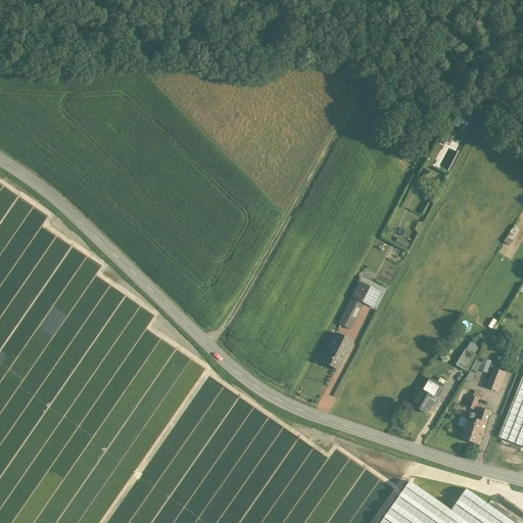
[(439,141),(448,146),(454,137),(443,132),(439,141)]
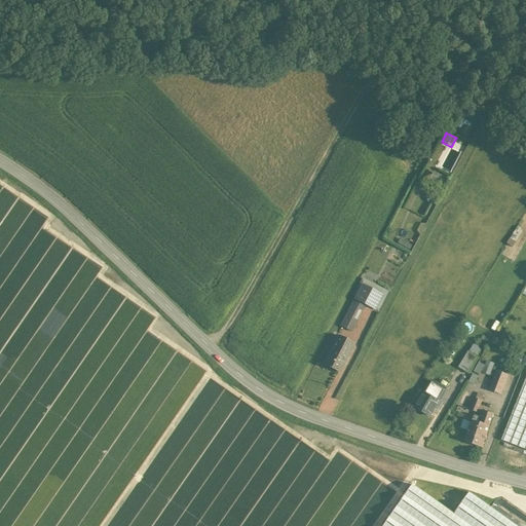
[(452,172),(460,151),(446,145),(438,165),(452,172)]
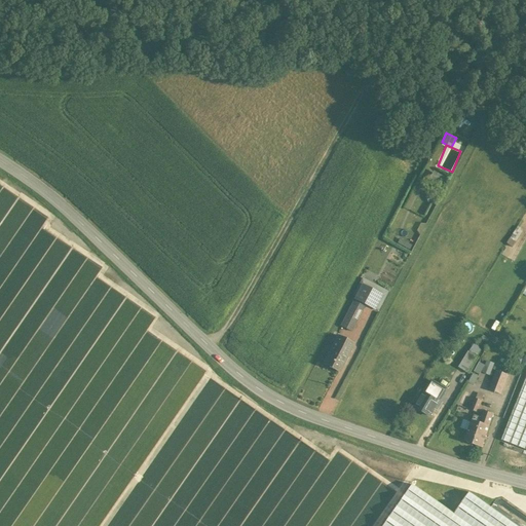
[(428,182),(443,188),(447,178),(433,173),(428,182)]
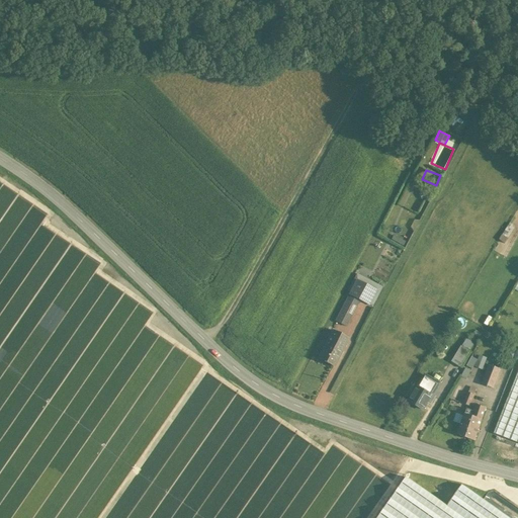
[(376,290),(357,281),(350,294),(360,299),(369,305),(376,290)]
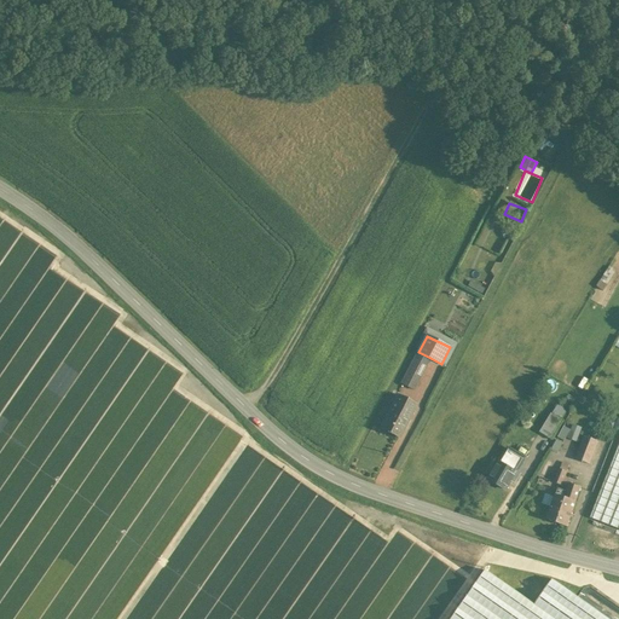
[(418,352),(408,372),(420,379),(431,358),(418,352)]
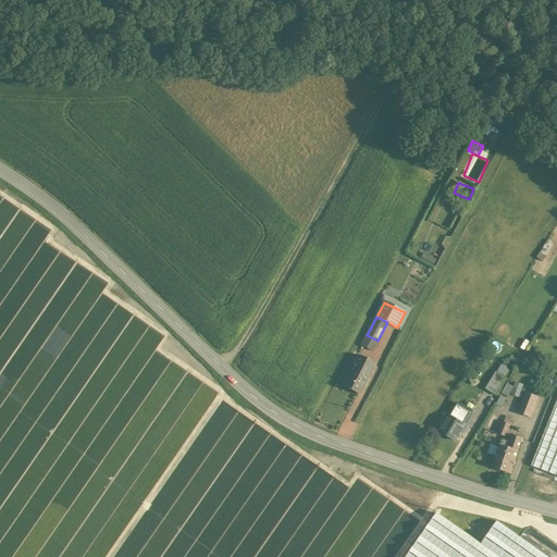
[(378,341),(367,335),(362,346),(372,350),(378,341)]
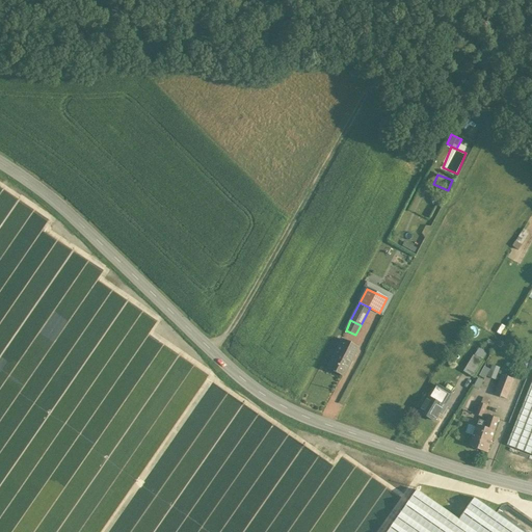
[(358,347),(343,339),(327,368),(343,376),(358,347)]
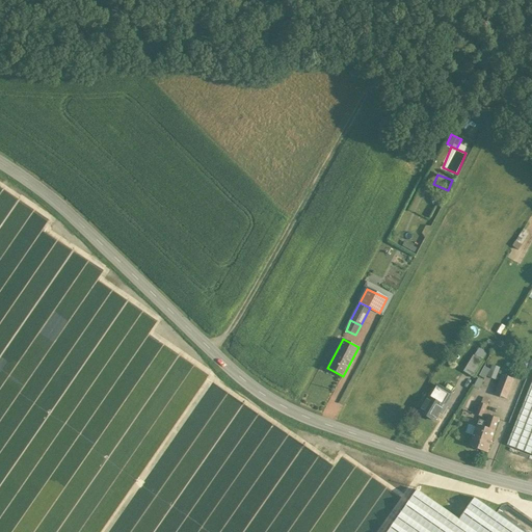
[(479,347),(475,354),(483,360),(487,351),(479,347)]
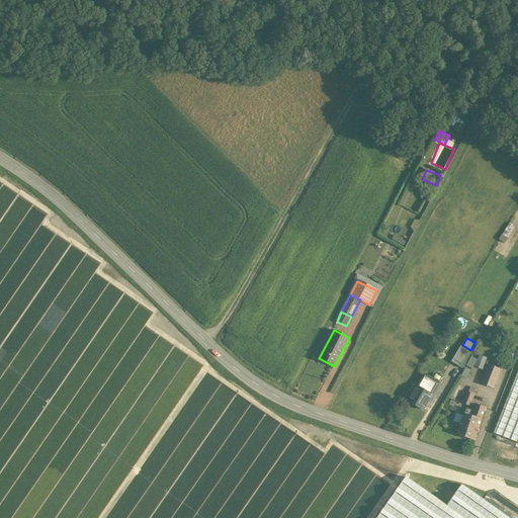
[(471,352),(461,346),(452,361),(462,368),(471,352)]
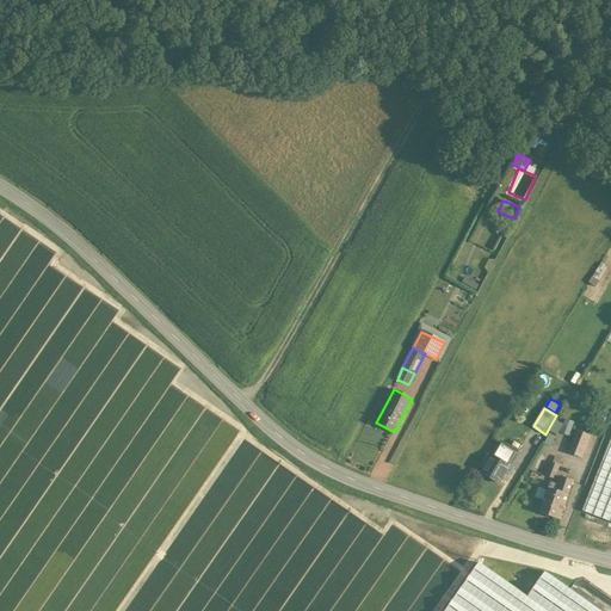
[(563,424),(556,420),(551,430),(567,437),(574,421),(566,418),(563,424)]
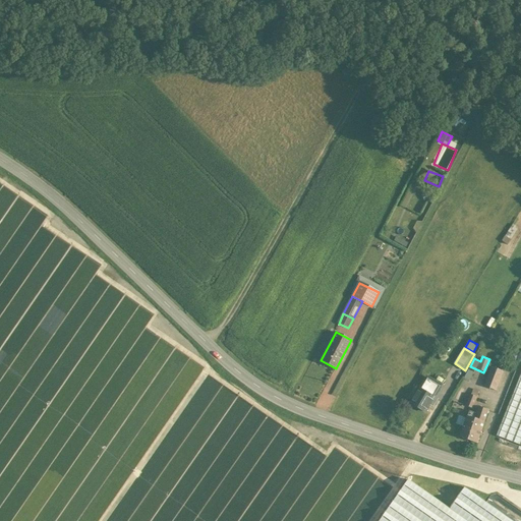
[(491,367),(484,387),(498,392),(505,371),(491,367)]
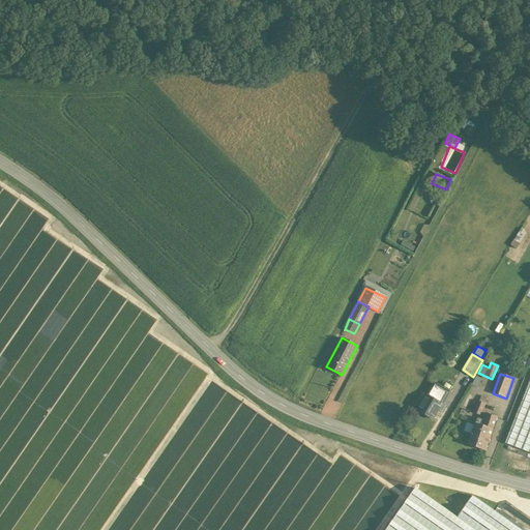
[(529,382),(506,443),(529,452),(529,382)]
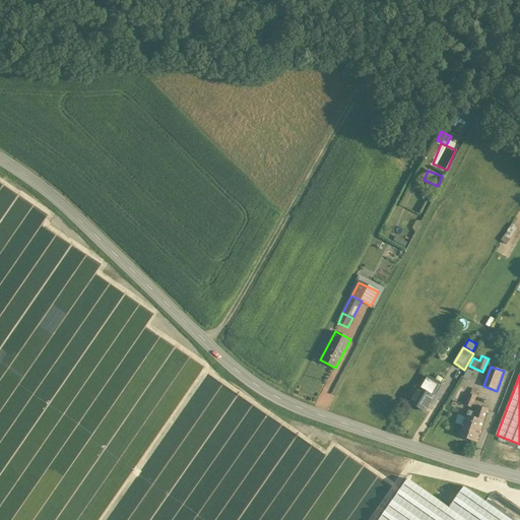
[(442,385),(428,377),(420,388),(411,403),(426,411),(435,396),(442,385)]
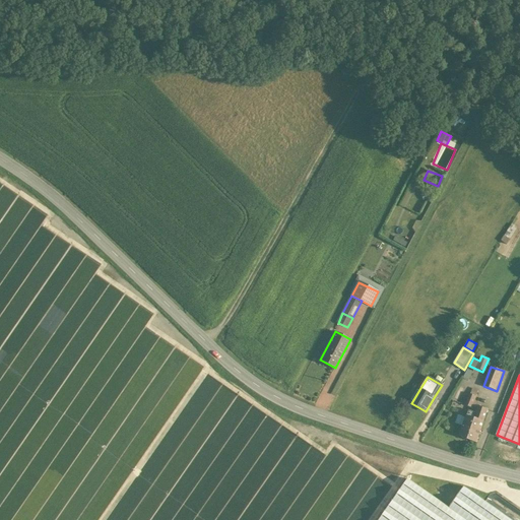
[(470,392),(466,403),(472,406),(477,395),(471,393),(470,392)]
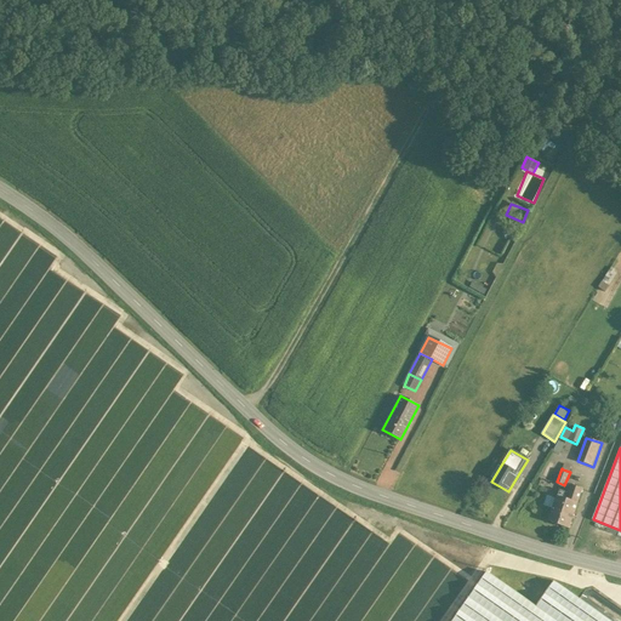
[(570,493),(560,489),(558,499),(548,495),(545,505),(554,507),(551,520),(571,527),(584,488),(574,484),(570,493)]
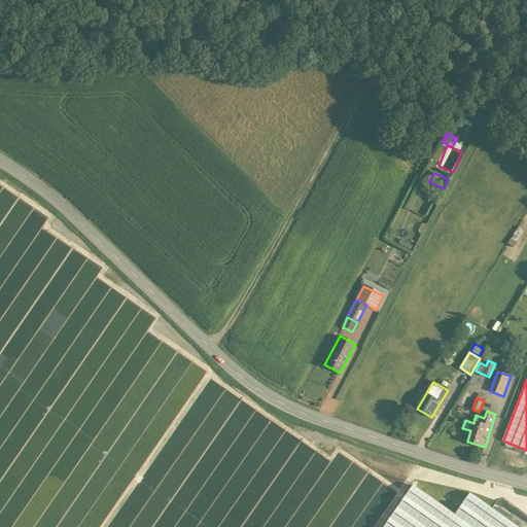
[(518,526),(491,508),(469,493),(454,515),(412,486),(383,526),(518,526)]
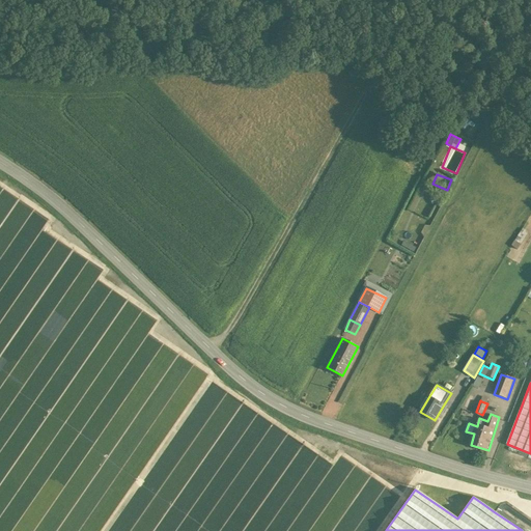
[(500,505),(495,512),(522,530),(530,530),(530,520),(506,503),(500,505)]
